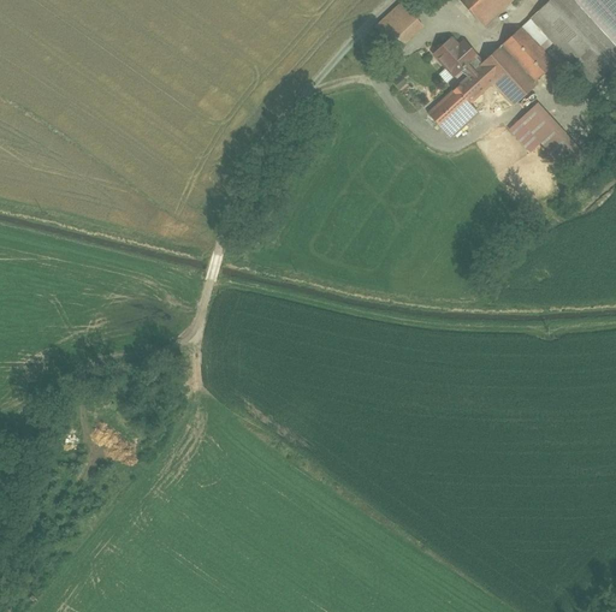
[(469,76),(427,112),(449,136),(477,112),(467,101),(490,81),(513,106),(537,84),(534,82),(555,63),(544,49),(554,41),(593,84),(615,64),(615,47),(573,0),(550,0),(485,60),(465,37),(460,41),(452,34),(432,52),(455,77),(463,70),(469,76)]
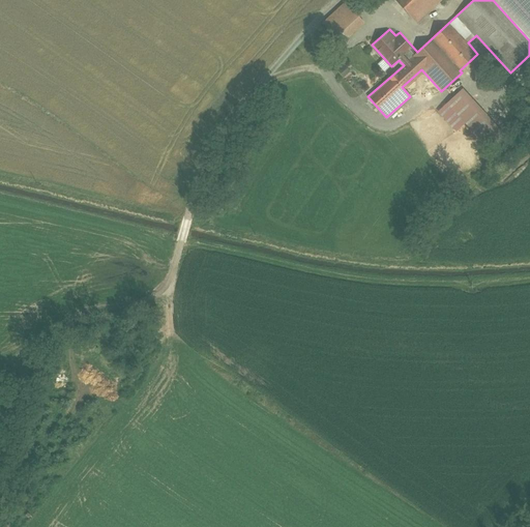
[(399,0),(417,21),(440,0),(399,0)]
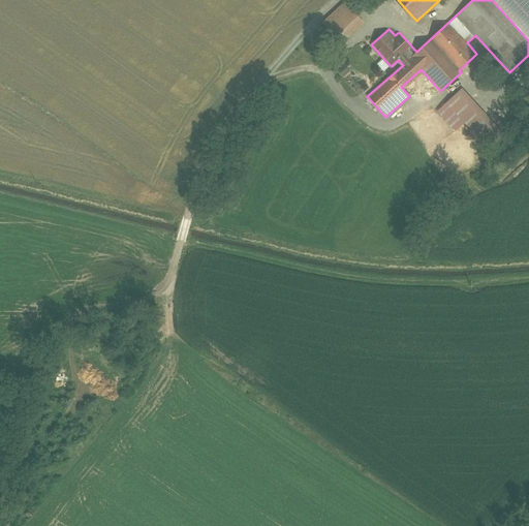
[(492,0),(528,40),(528,0),(492,0)]
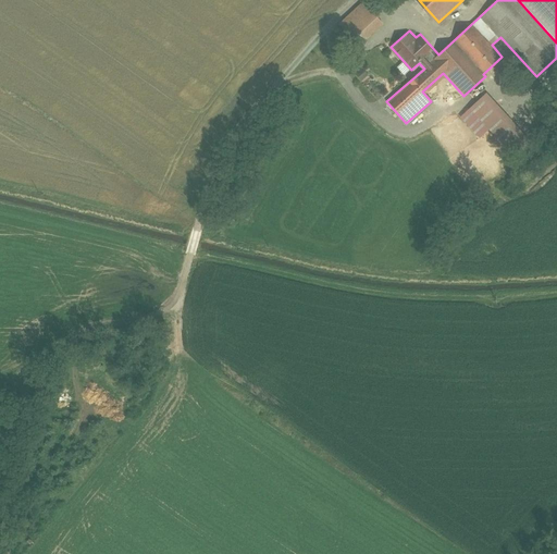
[(363,3),(339,25),(359,46),(383,23),(363,3)]
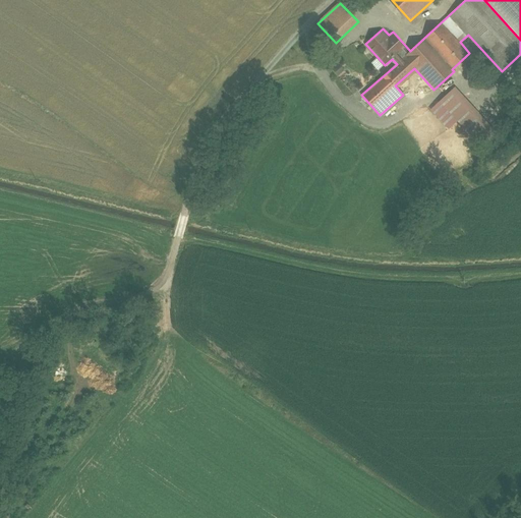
[(452,87),(439,100),(481,141),(495,128),(452,87)]
